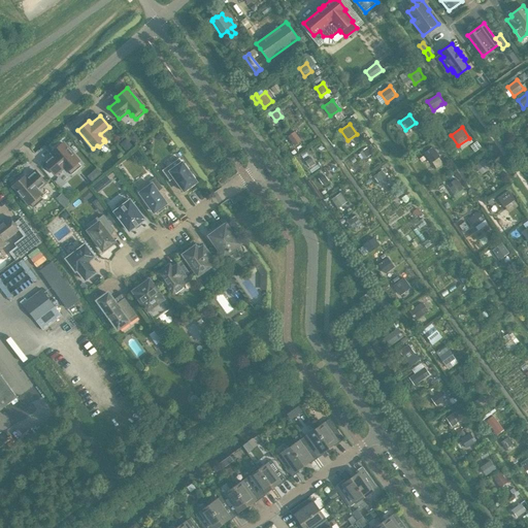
[(128,136),(135,145),(141,140),(134,132),(128,136)]
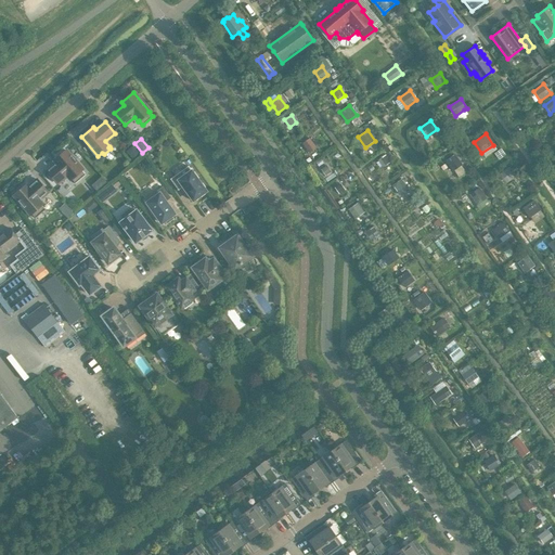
[(309,154),(317,147),(309,139),(301,144),(309,154)]
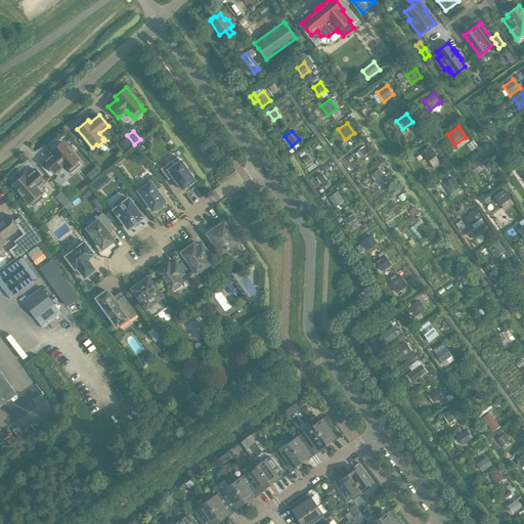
[(126,151),(132,145),(125,137),(119,142),(126,151)]
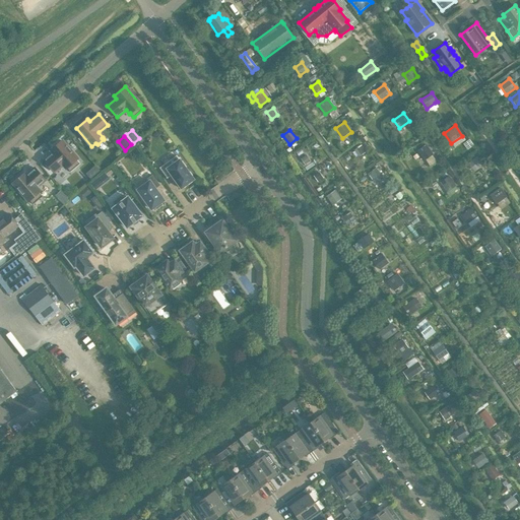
[(70,172),(80,164),(79,164),(76,159),(77,158),(61,140),(51,150),(53,152),(44,160),(54,172),(62,164),(66,169),(67,168),(70,172)]
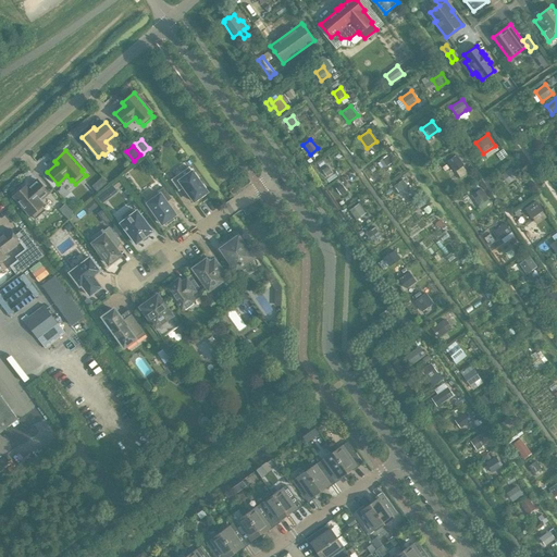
[(454,172),(463,165),(456,155),(446,161),(454,172)]
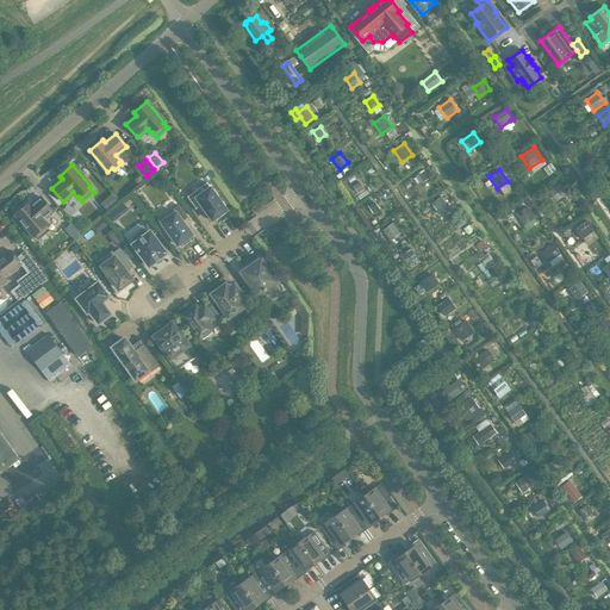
[(421,184),(429,179),(423,170),(416,175),(421,184)]
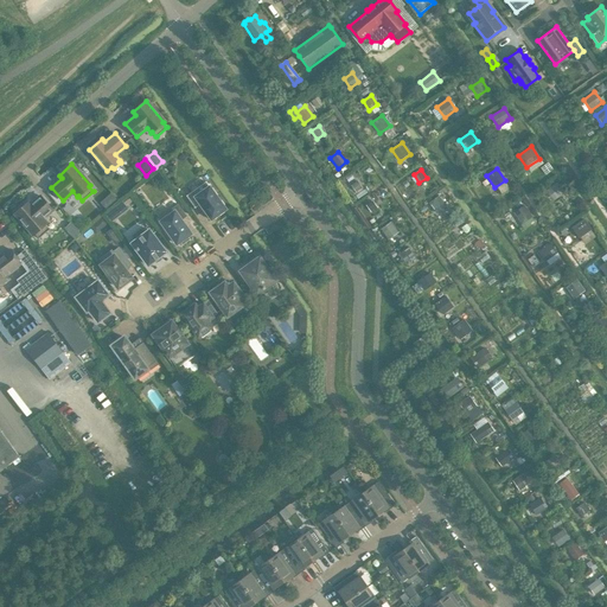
[(225,209),(206,181),(186,196),(195,208),(200,204),(211,219),(225,209)]
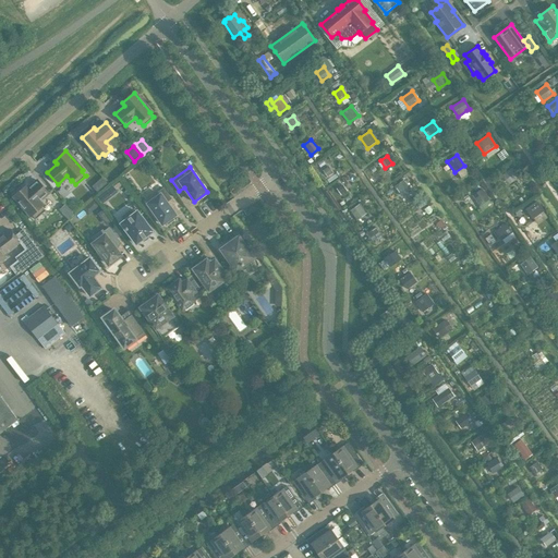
[(508,185),(519,178),(512,168),(500,176),(508,185)]
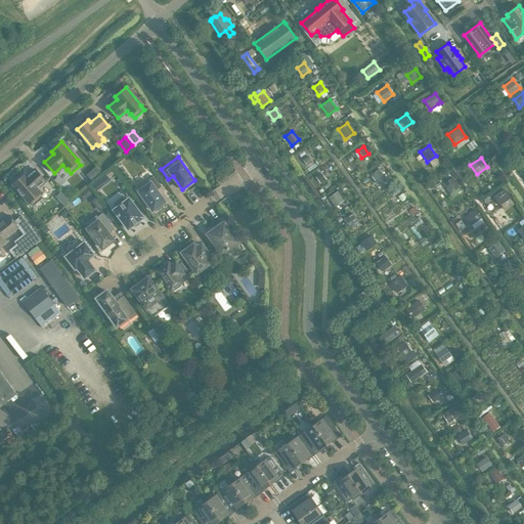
[(92,178),(101,171),(96,166),(88,173),(92,178)]
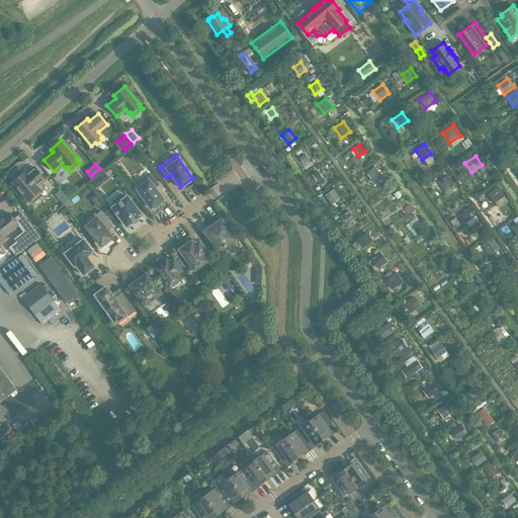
[(372,182),(381,176),(374,167),(366,173),(372,182)]
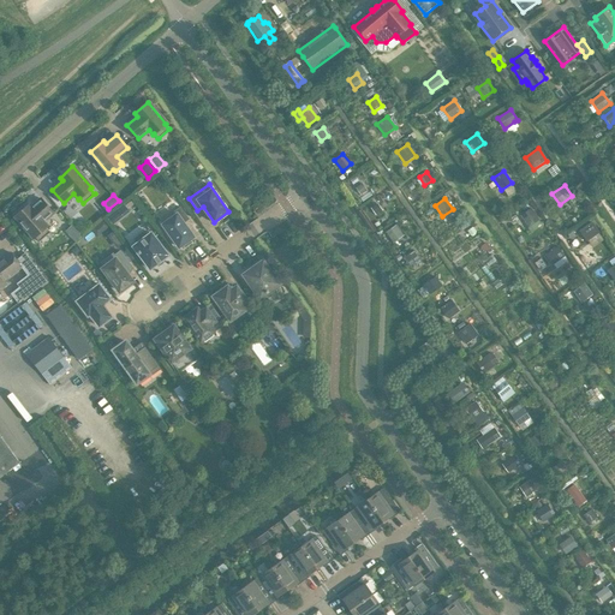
[(40,242),(51,232),(49,232),(46,227),(47,226),(42,221),(53,213),(41,199),(31,208),(28,204),(16,216),(34,238),(35,237),(39,242),(40,242)]
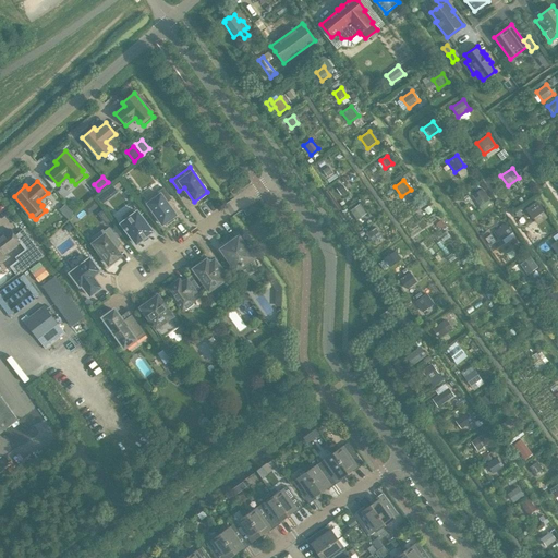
[(176,215),(167,202),(171,198),(164,187),(158,192),(160,194),(147,204),(162,225),(166,221),(168,225),(174,220),(172,217),(176,215)]
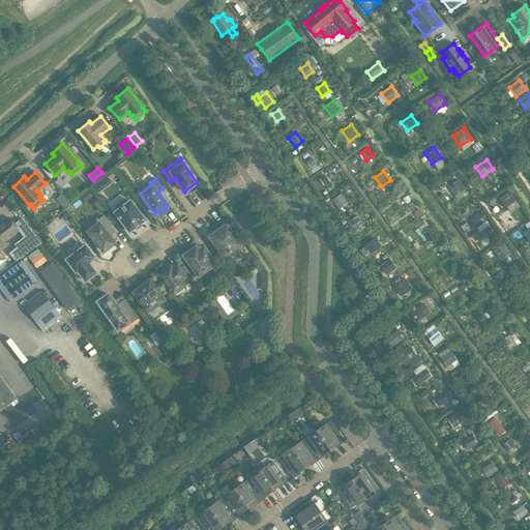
[(455,196),(465,189),(458,179),(448,185),(455,196)]
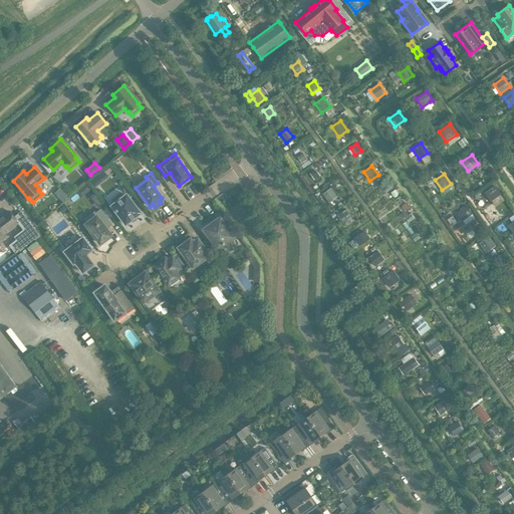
[(93,178),(89,181),(94,188),(98,184),(93,178)]
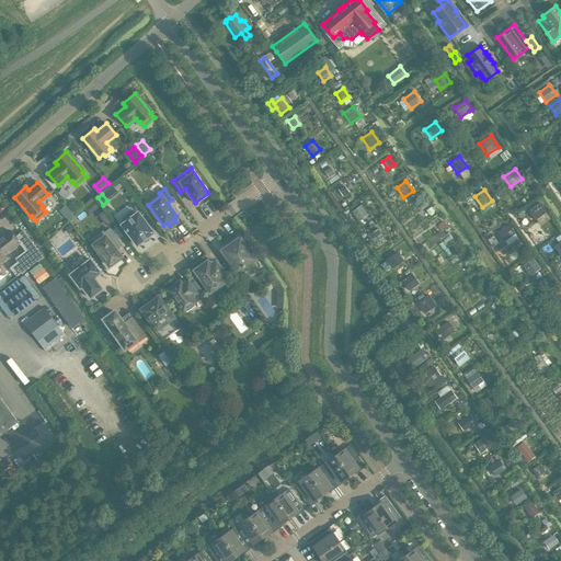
[(92,213),(99,206),(94,201),(83,209),(89,216),(92,213)]
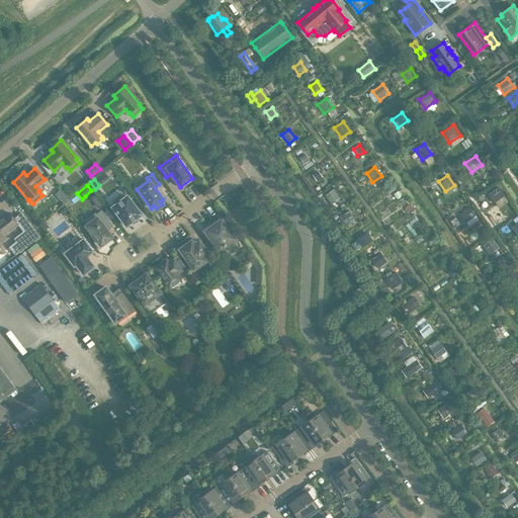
[(191,199),(200,194),(196,186),(187,191),(191,199)]
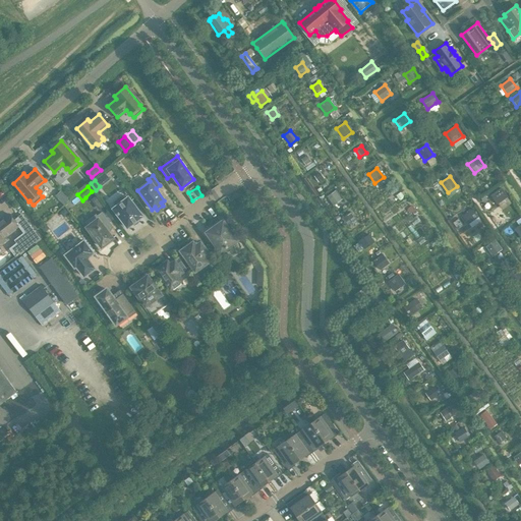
[(497,205),(508,197),(501,188),(490,195),(497,205)]
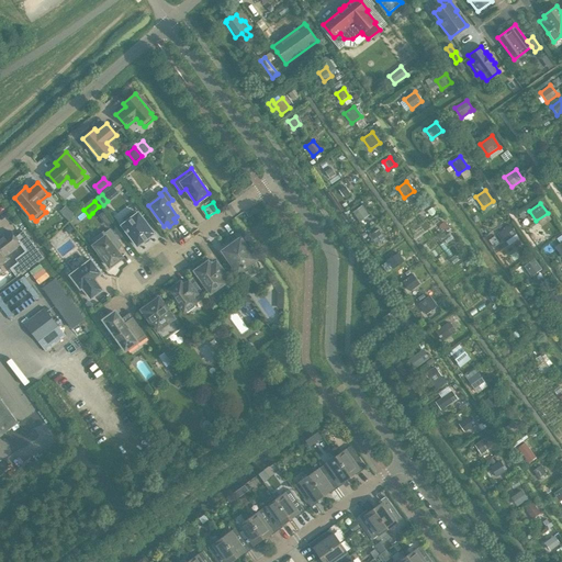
[(359,222),(368,216),(361,206),(352,213),(359,222)]
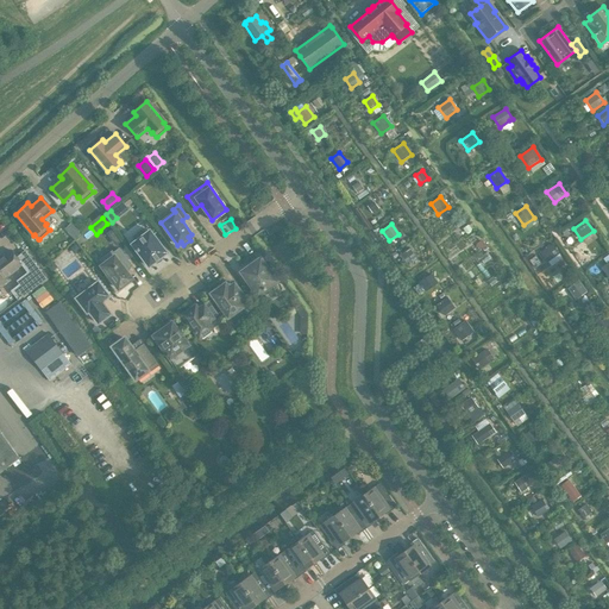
[(167,252),(154,234),(150,231),(146,233),(144,231),(140,231),(135,236),(133,239),(136,242),(132,244),(149,265),(167,252)]
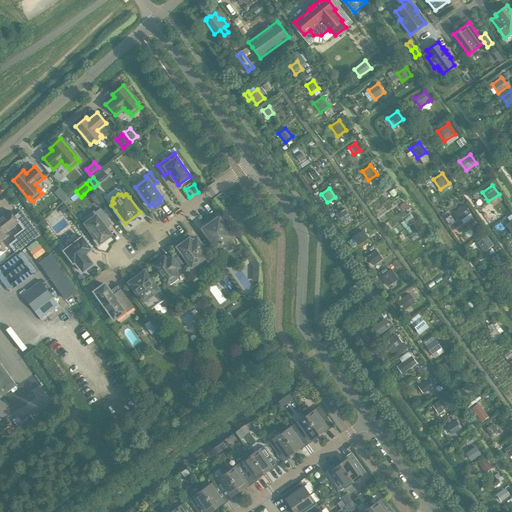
[(460,220),(470,214),(464,205),(454,212),(460,220)]
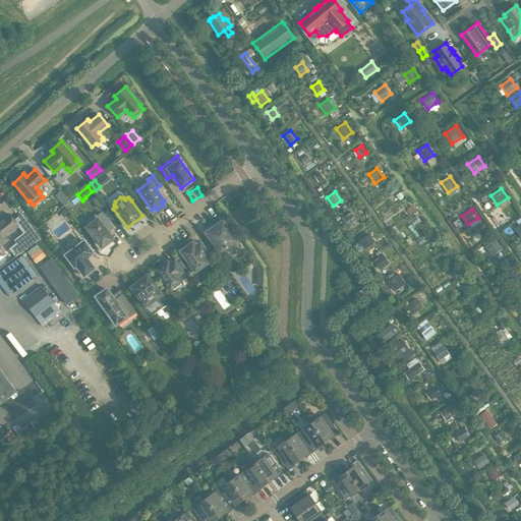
[(113,238),(105,228),(110,224),(102,213),(97,217),(96,216),(87,222),(89,225),(87,227),(101,246),(113,238)]
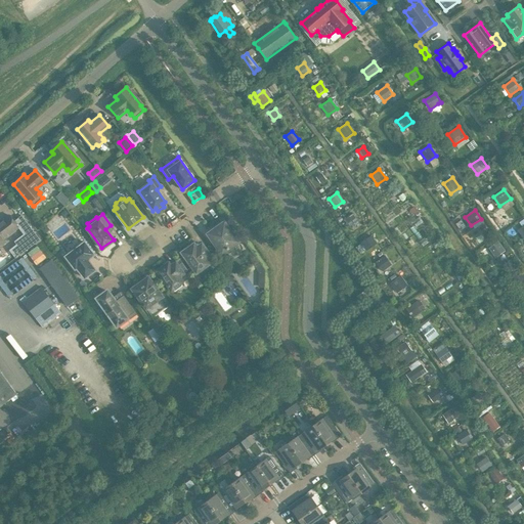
[(350,229),(358,223),(352,214),(344,220),(350,229)]
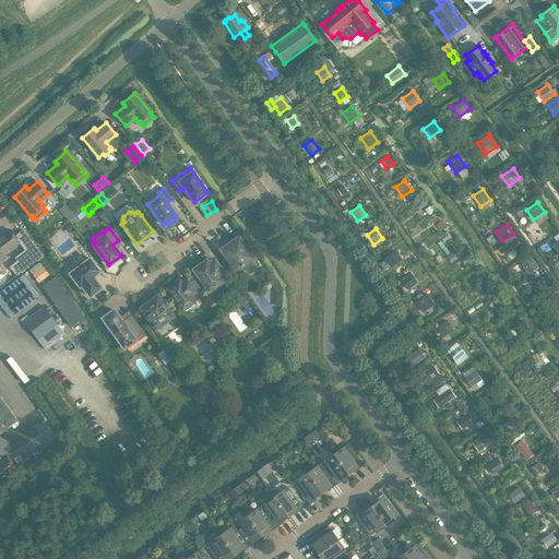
[(3,256),(20,242),(10,229),(0,236),(0,263),(7,259),(3,256)]
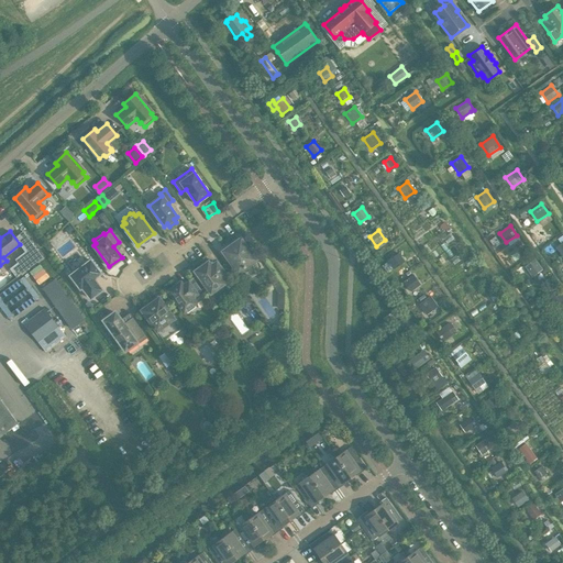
[(256,260),(241,239),(222,251),(238,273),(240,272),(243,275),(257,266),(255,261),(256,260)]
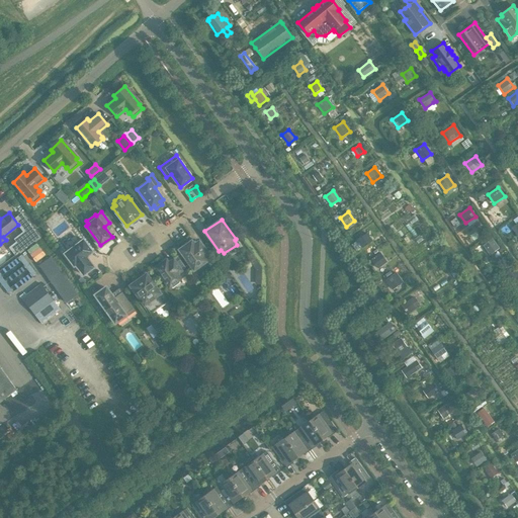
[(15,241),(8,247),(14,255),(38,237),(30,226),(23,231),(13,239),(15,241)]
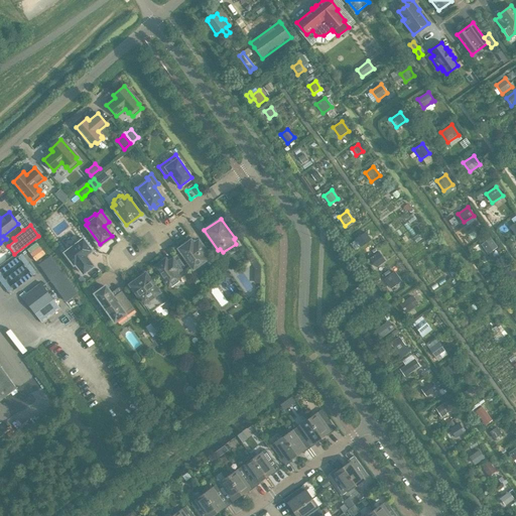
[(365,232),(356,239),(361,246),(370,240),(365,232)]
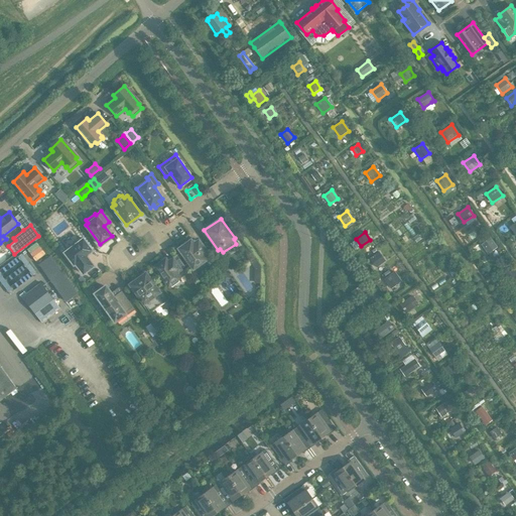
[(94,266),(86,255),(92,251),(83,239),(80,241),(78,238),(66,248),(68,250),(65,252),(74,264),(76,263),(83,273),(94,266)]
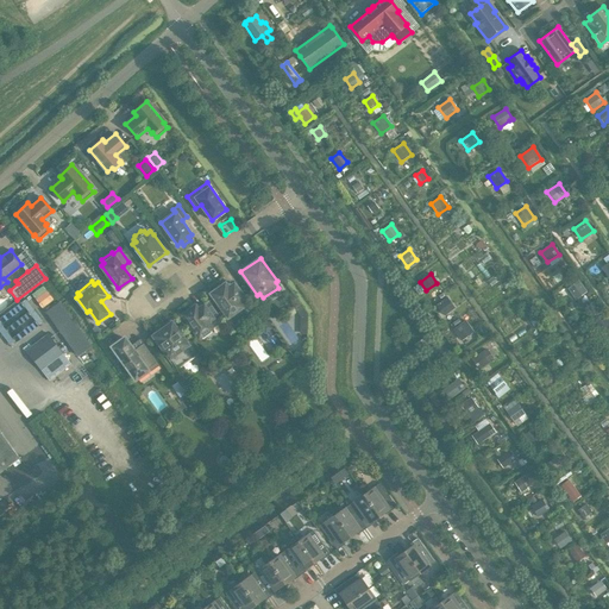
[(576,300),(586,292),(578,281),(567,288),(576,300)]
